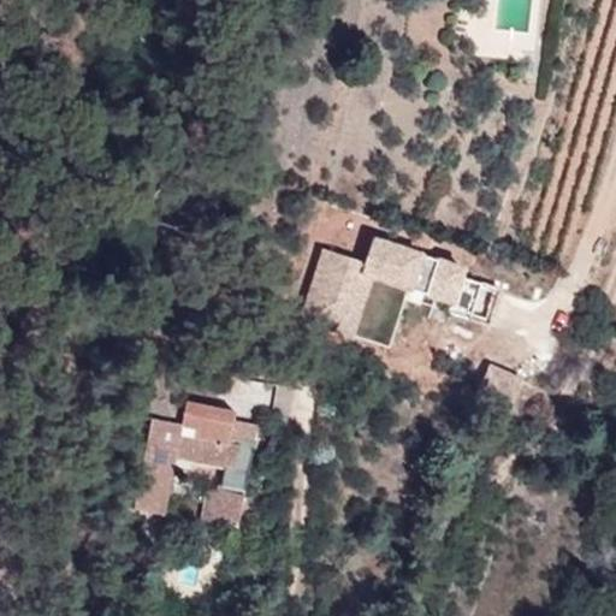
[(362,260),(323,247),(303,314),(359,331),(372,278),(408,290),(422,253),(372,235),(362,260)]
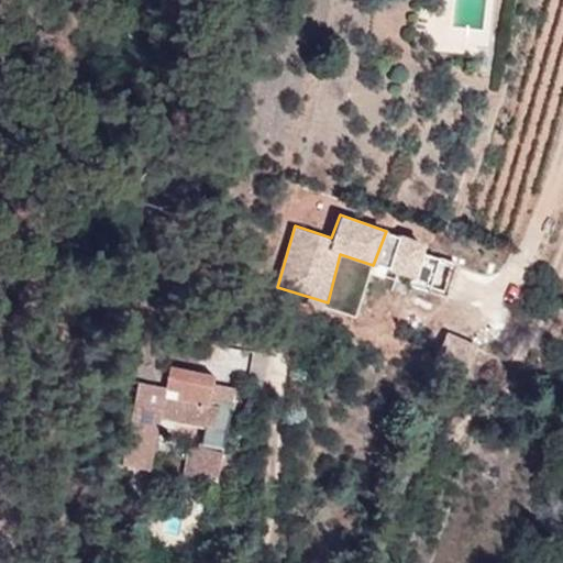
[(451,333),(439,361),(471,374),(483,346),(451,333)]
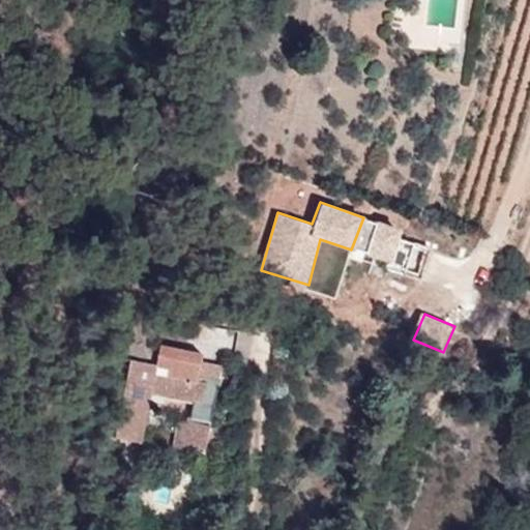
[(167,347),(162,362),(137,355),(117,432),(138,436),(151,387),(192,399),(180,439),(203,445),(222,377),(207,373),(211,358),(167,347)]
